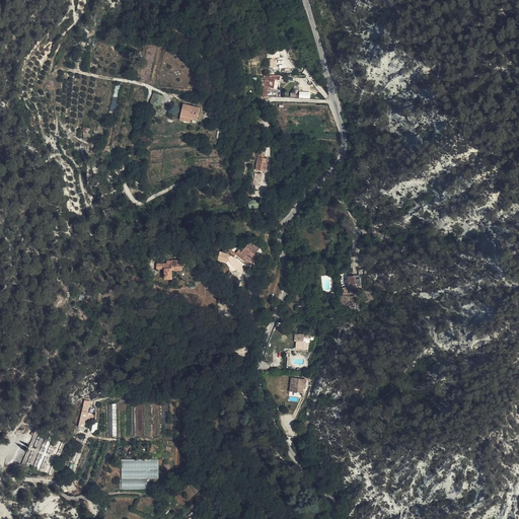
[(277,66),(277,56),(280,56),(280,49),(267,50),(269,67),(277,66)]
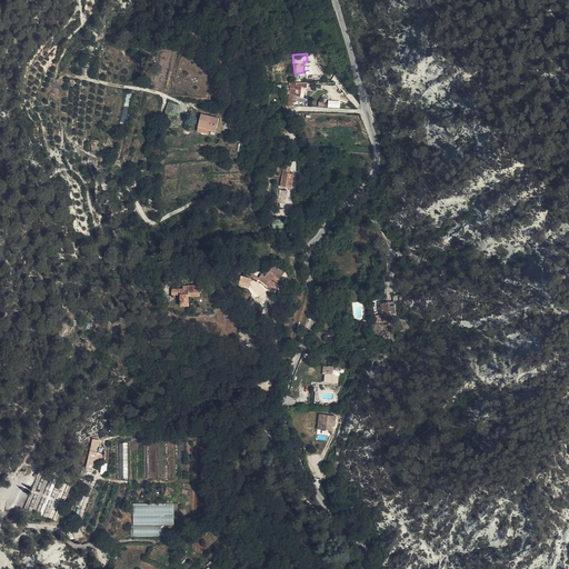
[(308,95),(309,87),(303,87),(293,87),(291,98),(290,109),(296,109),(296,106),(297,106),(298,99),(302,100),(303,97),(303,93),(308,95)]
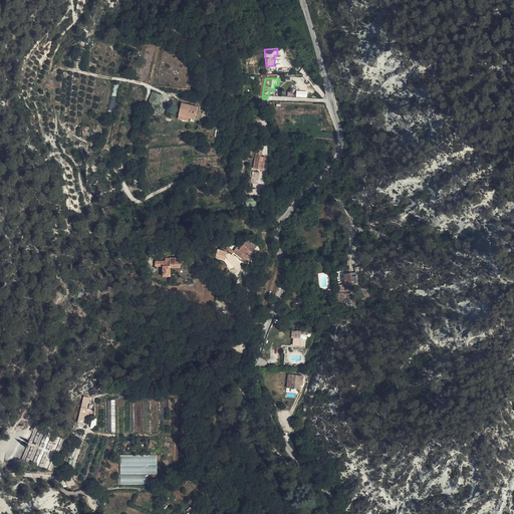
[(152,91),(150,102),(160,104),(162,93),(152,91)]
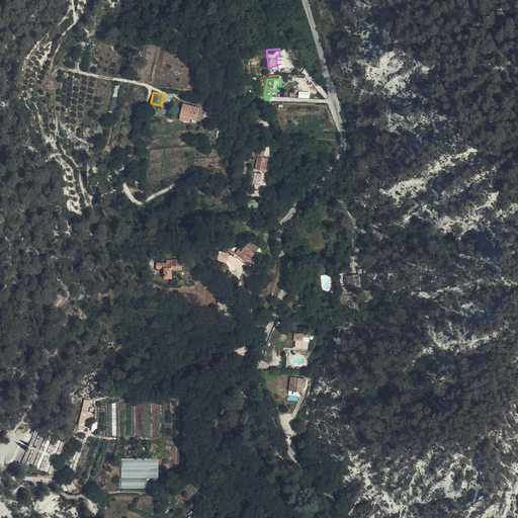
[(200,112),(201,116),(202,116),(208,114),(206,106),(197,109),(198,113),(200,112)]
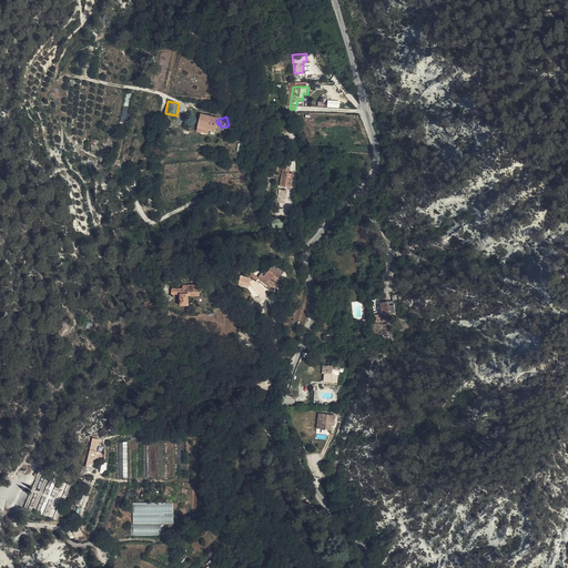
[(103,141),(92,141),(92,152),(103,151),(103,141)]
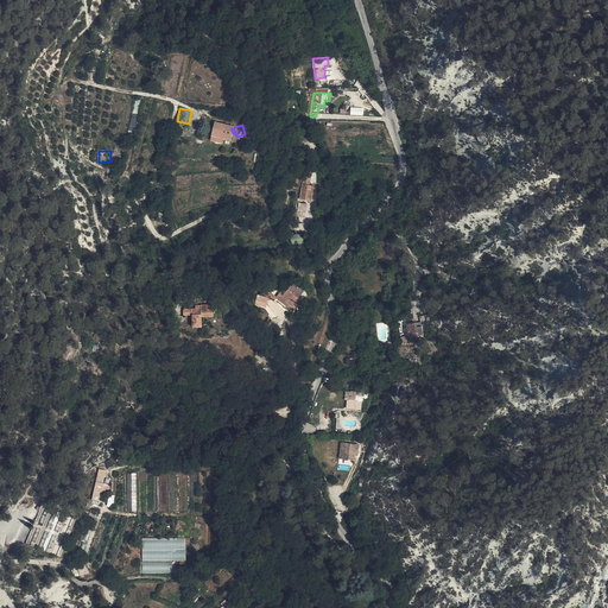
[(308,185),(308,181),(303,181),(305,191),(309,191),(310,203),(322,202),(320,191),(316,191),(315,187),(315,179),(312,179),(314,185),(308,185)]
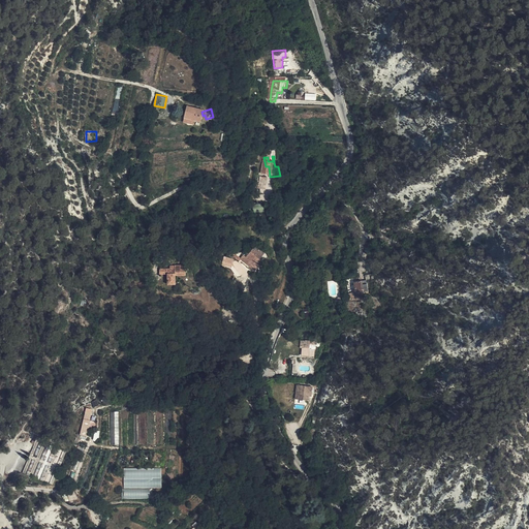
[(265,254),(255,248),(243,265),(254,273),(256,270),(258,271),(262,262),(260,261),(265,254)]
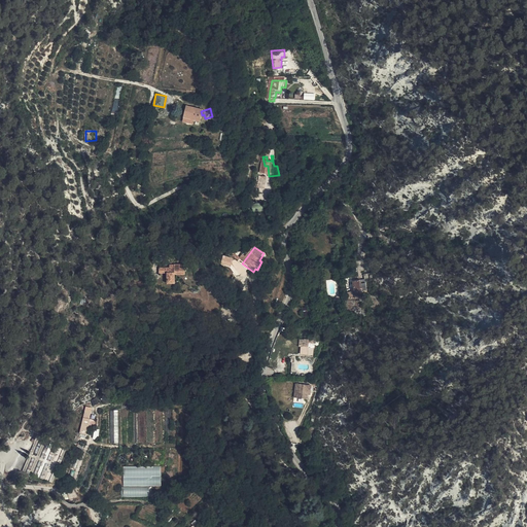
[(188,265),(187,265),(183,265),(183,262),(183,261),(178,261),(178,264),(173,264),(173,266),(163,266),(163,272),(170,272),(170,280),(179,280),(179,272),(188,272),(188,265)]
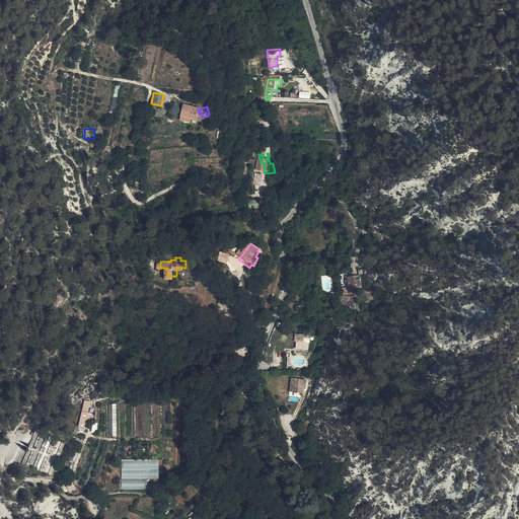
[(229,261),(220,257),(218,263),(228,267),(229,261)]
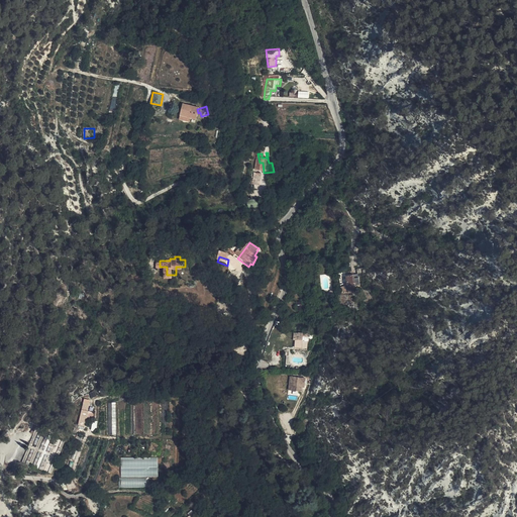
[(310,332),(302,332),(302,339),(298,339),(298,346),(309,346),(310,332)]
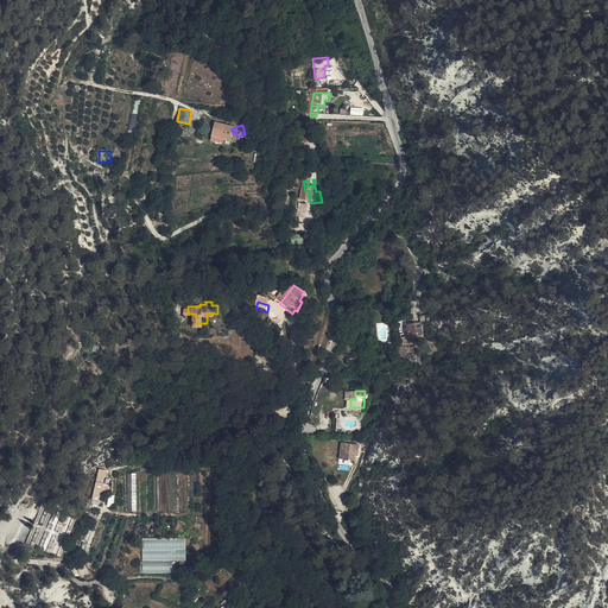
[(347,443),(331,442),(331,457),(347,457),(347,443)]
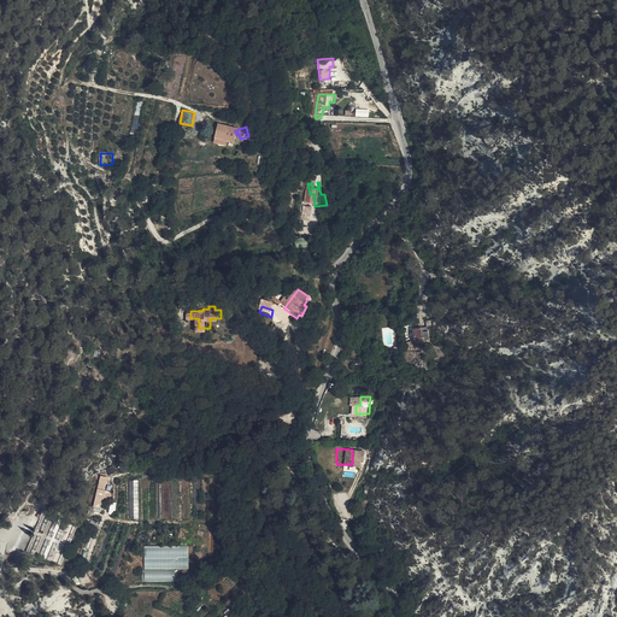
[(145,546),(146,569),(189,568),(189,545),(145,546)]
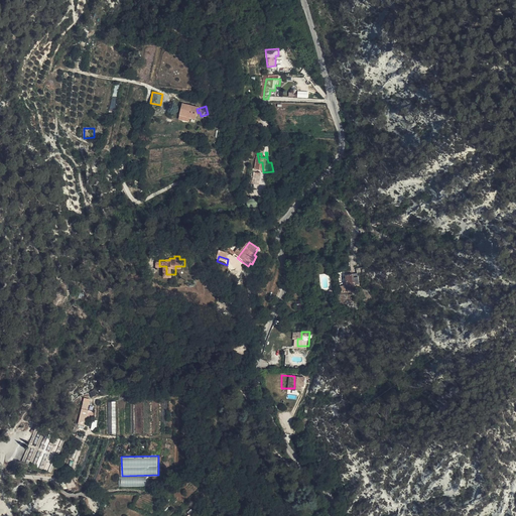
[(122,476),(122,486),(147,486),(147,476),(122,476)]
